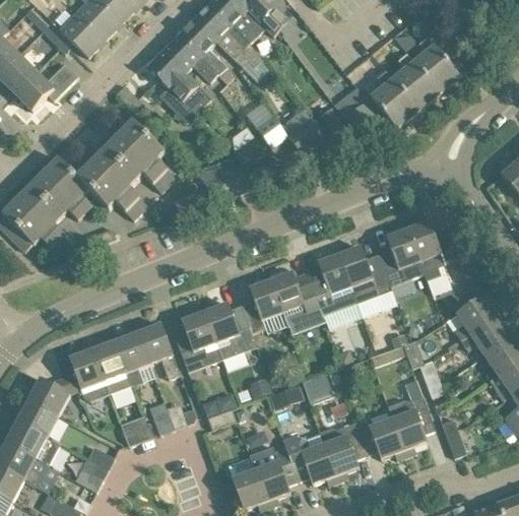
[(88,0),(77,12),(106,40),(123,21),(100,0),(88,0)]
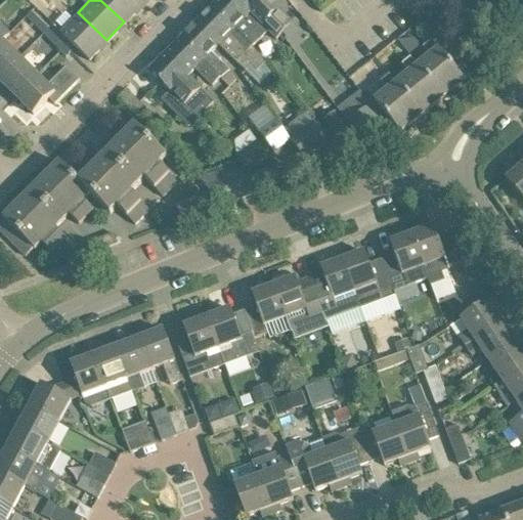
[(100,0),(124,22),(140,4),(136,0),(100,0)]
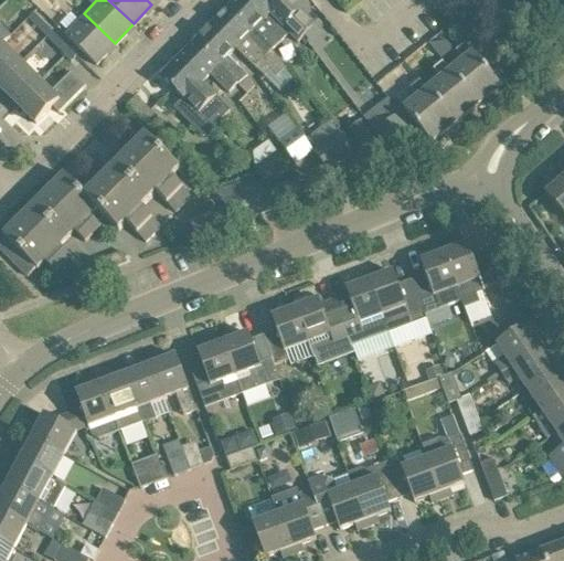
[(232,0),(229,4),(272,48),(288,30),(257,0),(232,0)]
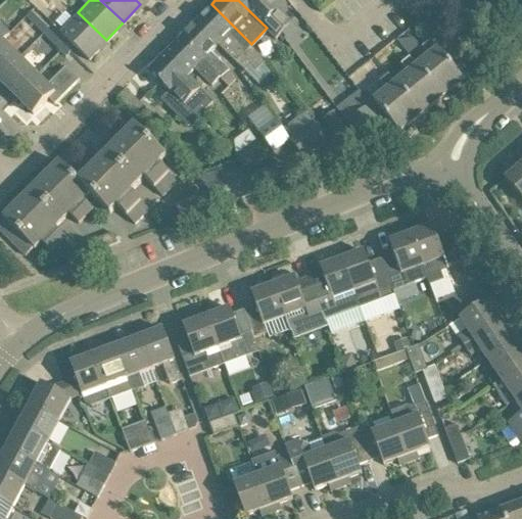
[(238,0),(267,28),(276,37),(292,19),(271,0),(238,0)]
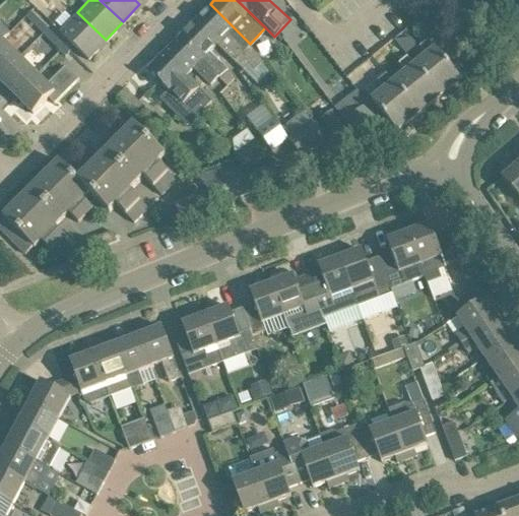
[(210,4),(194,20),(216,42),(217,41),(244,67),(249,61),(255,67),(264,58),(262,56),(250,44),(210,4)]
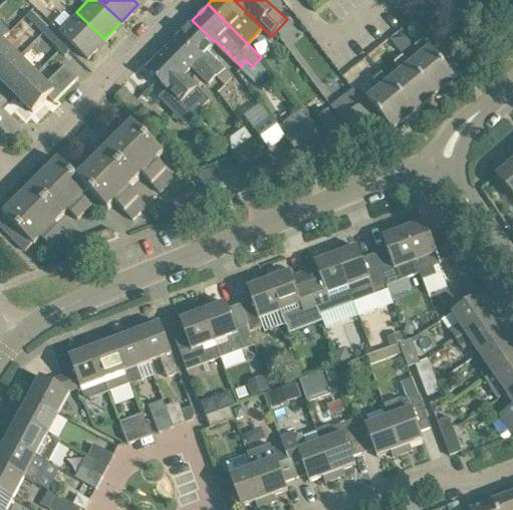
[(29,9),(25,14),(33,22),(38,17),(29,9)]
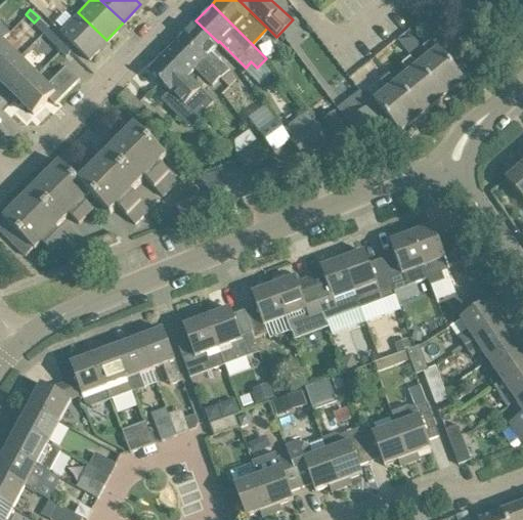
[(106,40),(78,12),(60,30),(89,57),(106,40)]
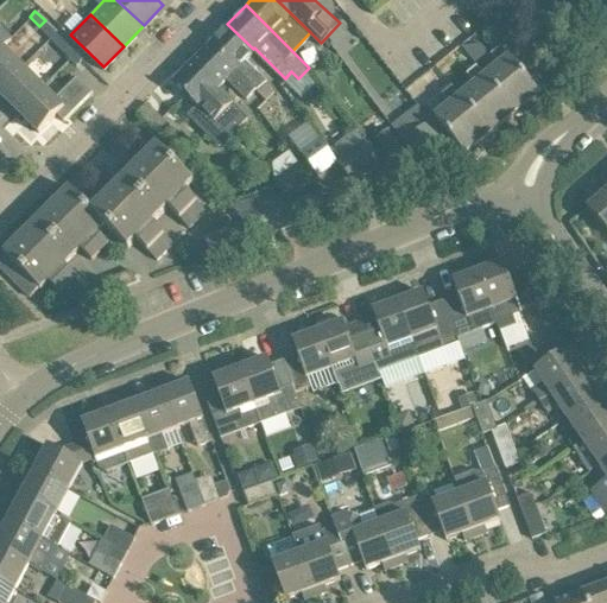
[(49,24),(43,30),(52,39),(58,33),(49,24)]
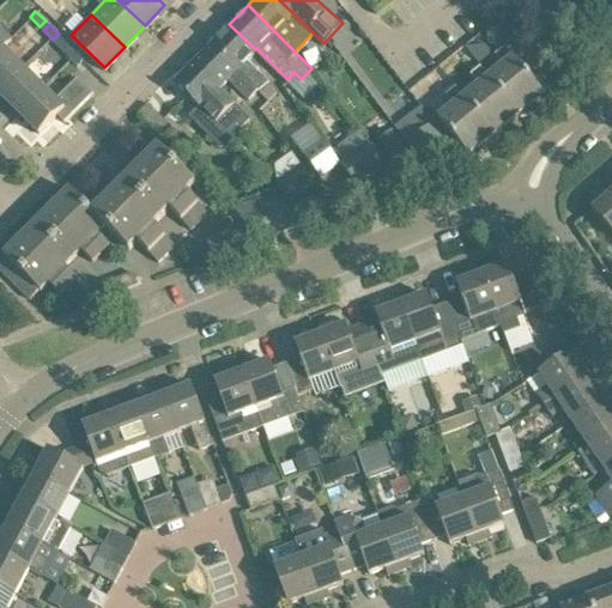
[(229,24),(211,42),(236,67),(258,87),(266,96),(277,86),(247,58),(255,49),(229,24)]
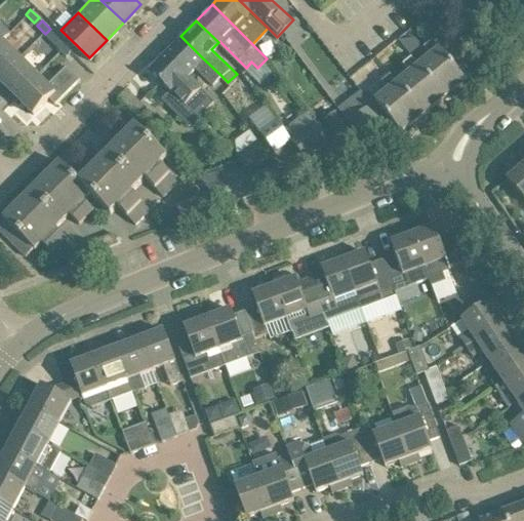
[(0,40),(2,38),(9,32),(0,23),(0,40)]
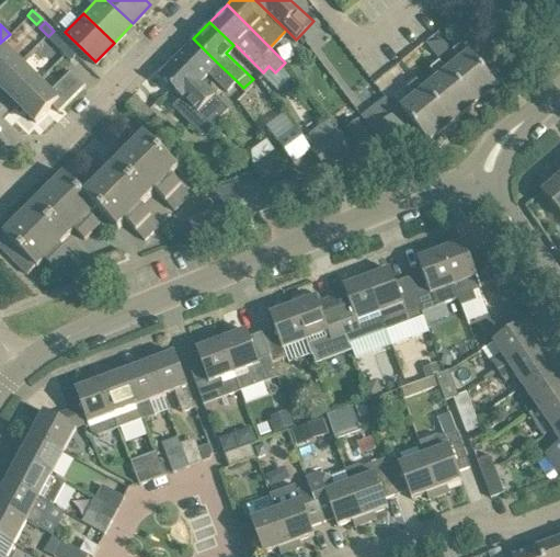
[(54,31),(48,36),(57,46),(63,41),(54,31)]
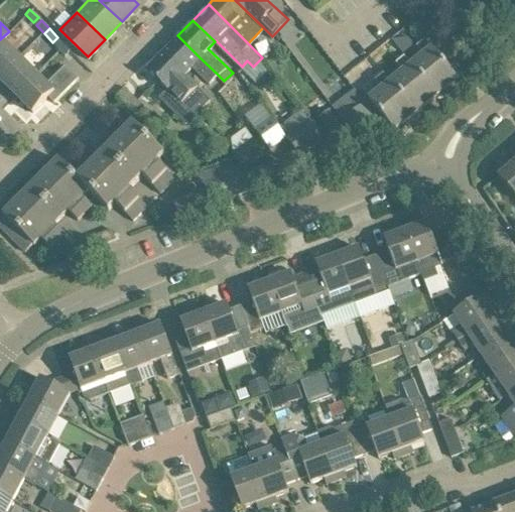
[(177,35),(162,50),(184,73),(194,64),(211,80),(217,74),(199,56),(177,35)]
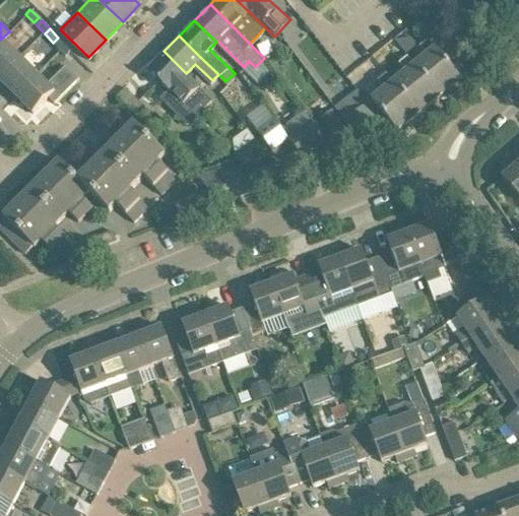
[(413,63),(439,94),(467,71),(447,47),(440,52),(428,37),(418,44),(426,53),(413,62),(413,63)]
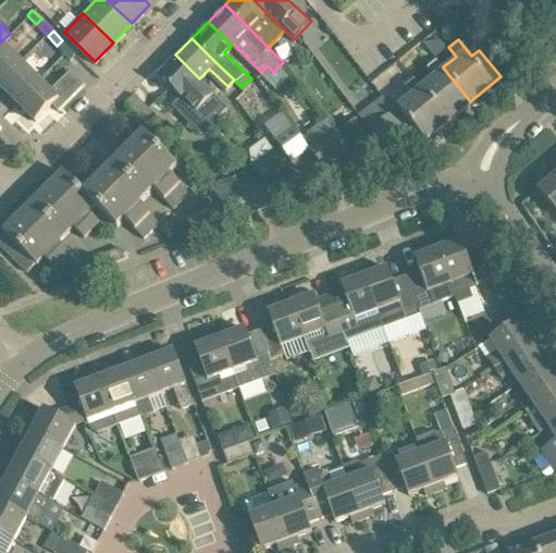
[(0,70),(16,54),(2,40),(0,42),(0,70)]
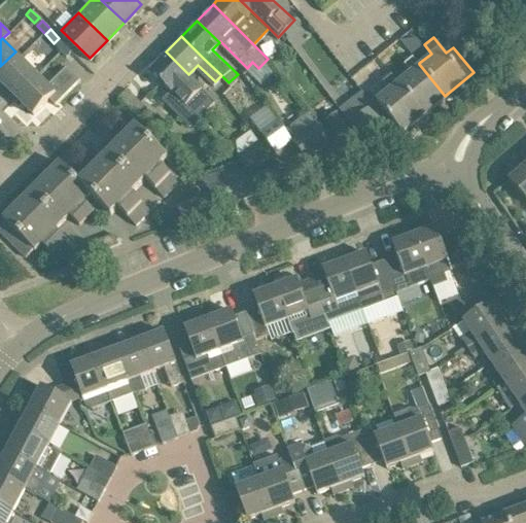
[(62,40),(57,45),(65,55),(70,49),(62,40)]
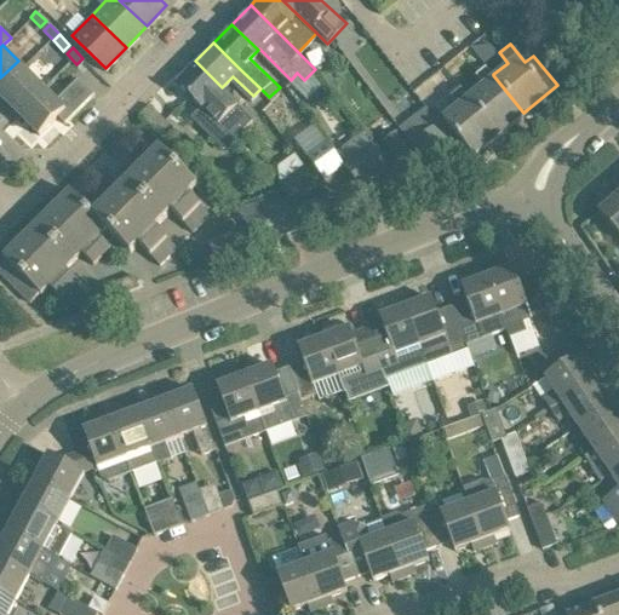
[(0,93),(7,102),(34,75),(18,61),(0,78),(0,93)]
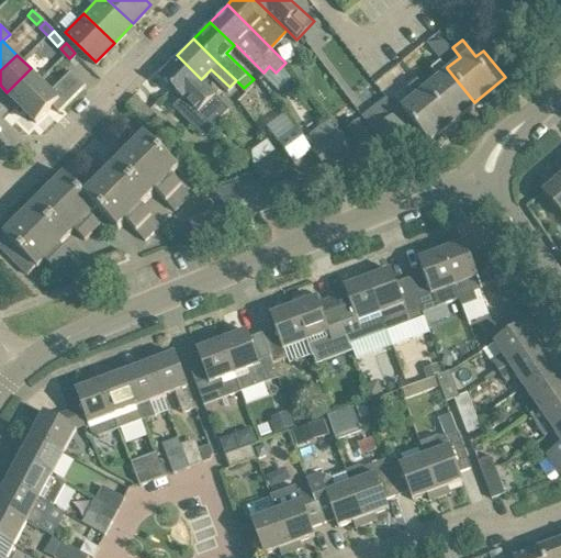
[(201,79),(177,55),(159,73),(197,110),(214,92),(201,79)]
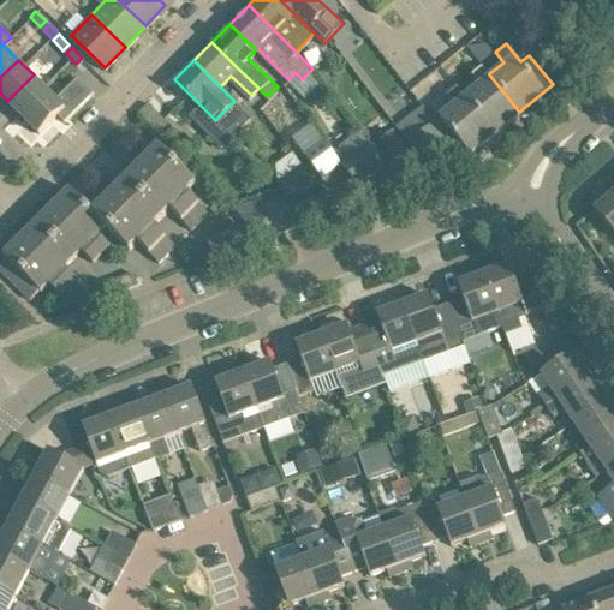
[(464,94),(494,131),(519,112),(489,75),(489,73),(481,64),(471,72),(480,82),(465,94),(464,94)]
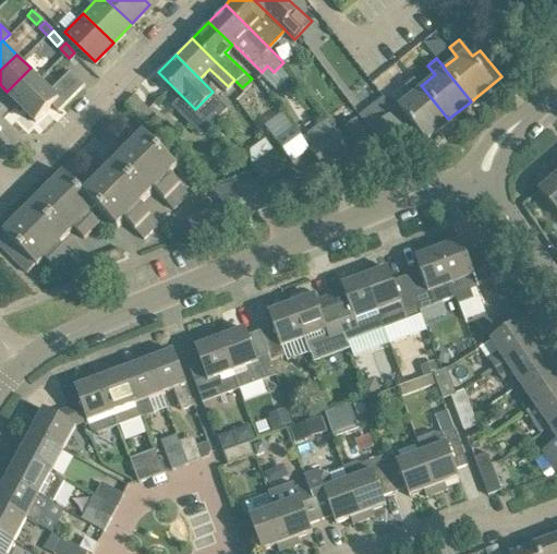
[(7,92),(21,105),(44,82),(31,68),(7,92)]
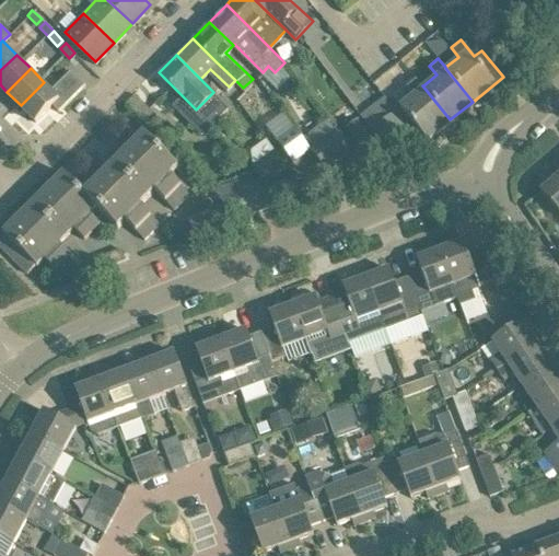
[(44,82),(21,105),(35,119),(51,103),(58,109),(84,83),(70,68),(50,89),(44,82)]
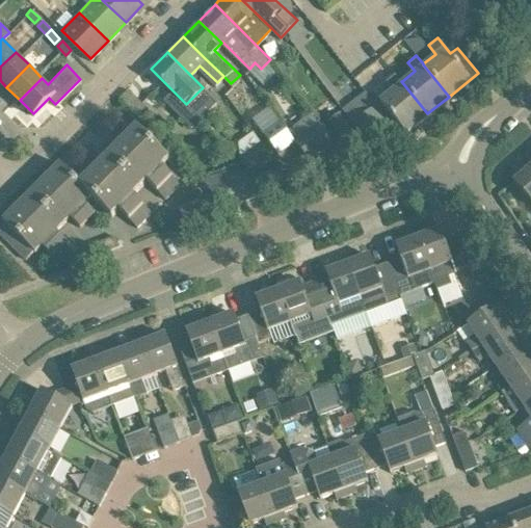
[(379,100),(405,131),(427,113),(401,81),(402,81),(395,72),(386,80),(393,88),(379,100)]
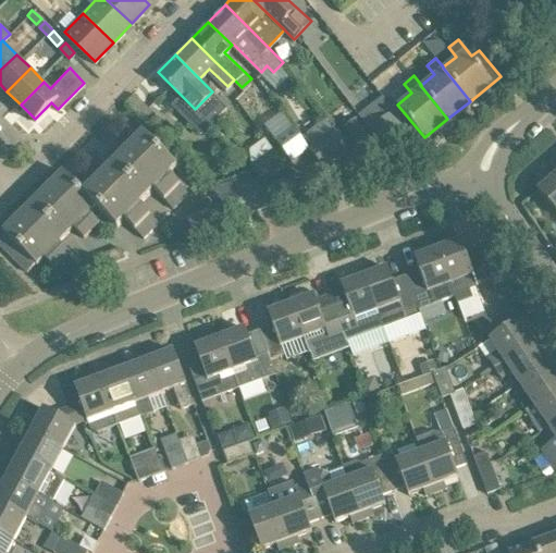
[(408,127),(393,108),(369,126),(384,147),(408,127)]
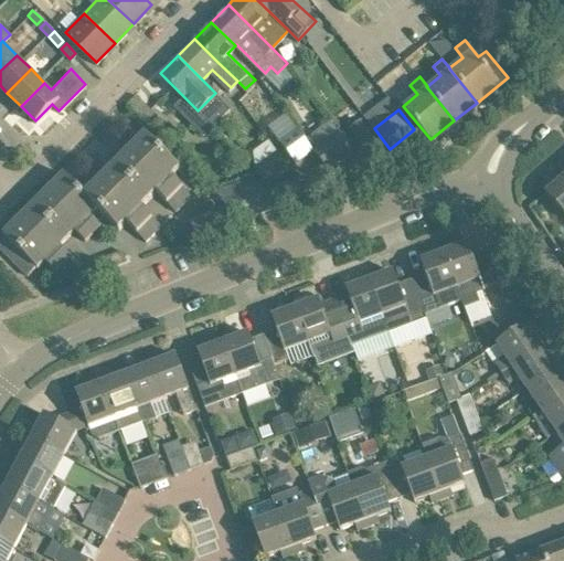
[(269,126),(278,139),(295,160),(311,148),(286,114),(269,126)]
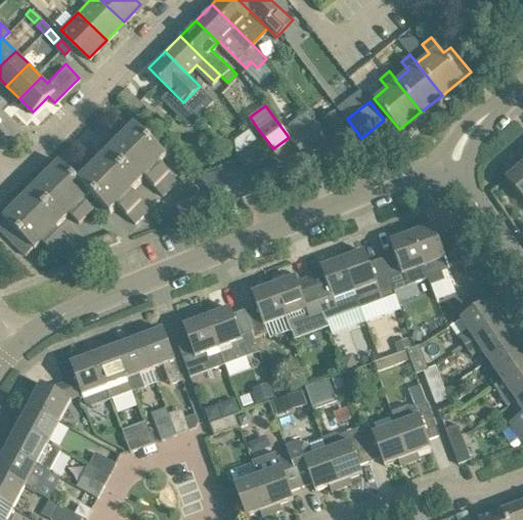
[(336,107),(323,117),(336,133),(331,137),(342,153),(360,138),(336,107)]
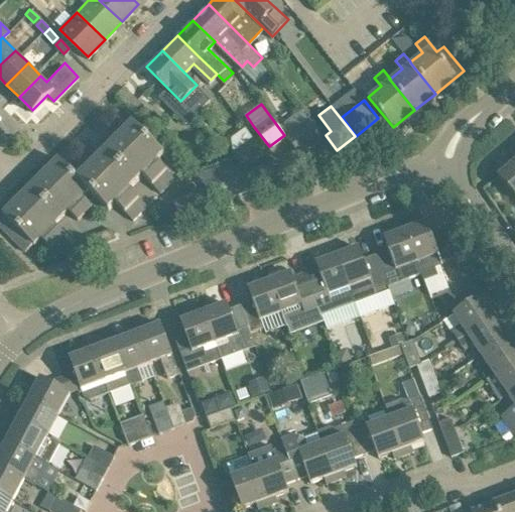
[(300,108),(277,125),(299,154),(323,136),(300,108)]
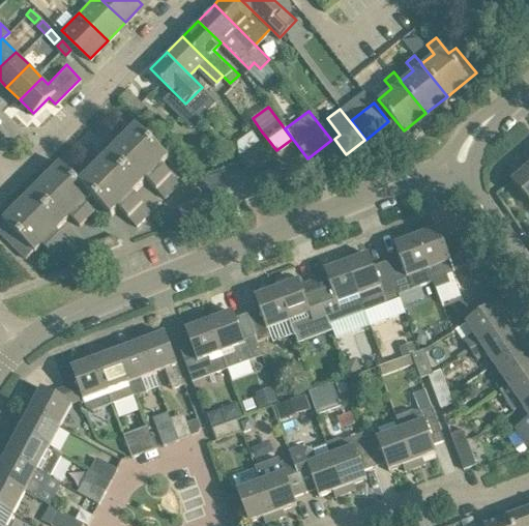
[(136,124),(122,139),(172,188),(178,181),(160,164),(168,156),(136,124)]
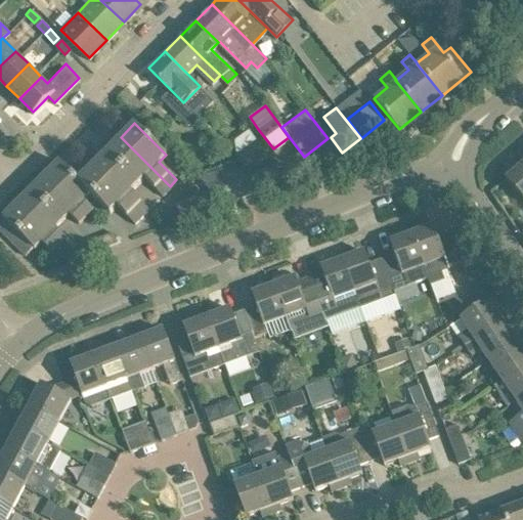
[(228,143),(247,168),(267,153),(250,128),(228,143)]
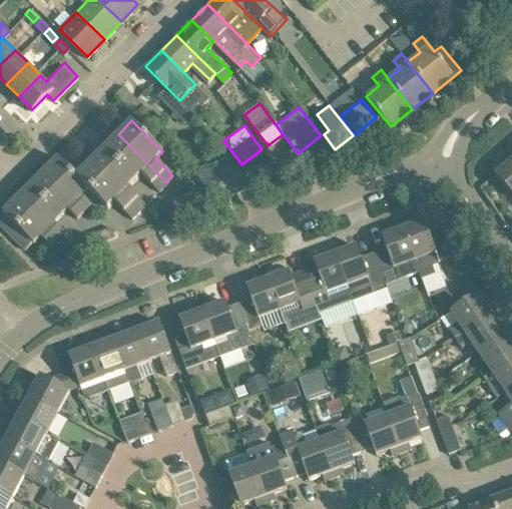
[(118,134),(104,147),(135,178),(141,172),(158,189),(166,182),(118,134)]
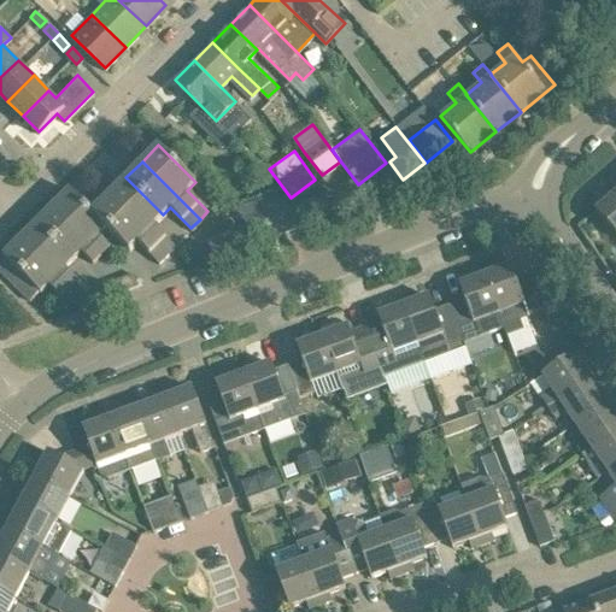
[(125,177),(110,194),(168,252),(175,243),(154,223),(163,215),(125,177)]
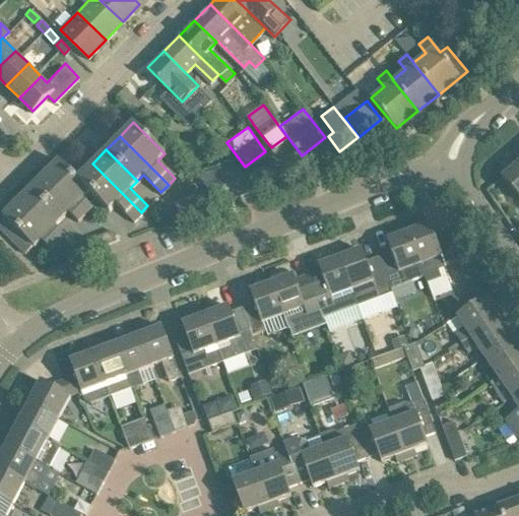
[(501,176),(518,195),(518,157),(515,154),(508,160),(512,166),(501,176)]
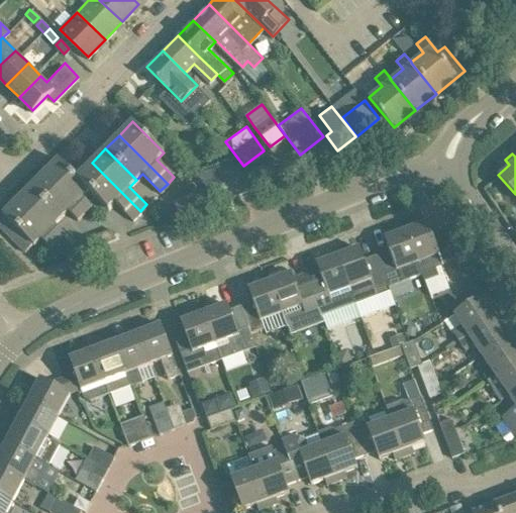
[(58,157),(43,171),(85,211),(92,204),(82,195),(88,188),(78,176),(58,157)]
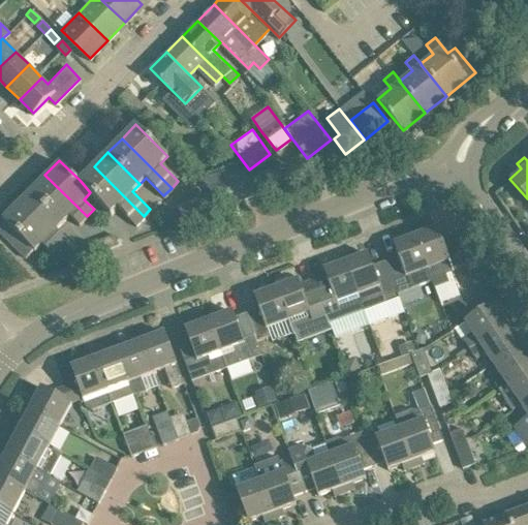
[(94,166),(80,180),(90,192),(111,213),(118,206),(135,223),(144,216),(94,166)]
